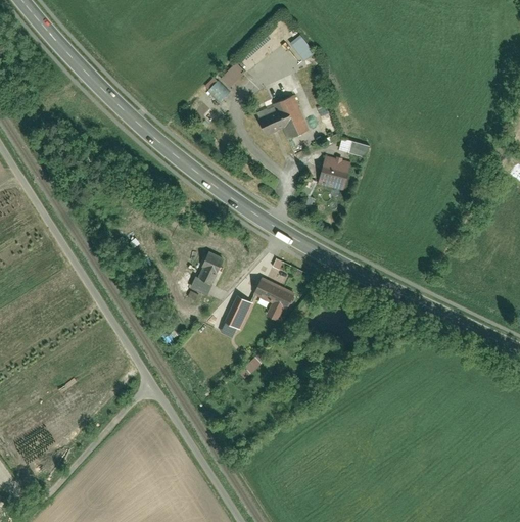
[(301,34),(291,42),(305,59),(316,51),(301,34)]
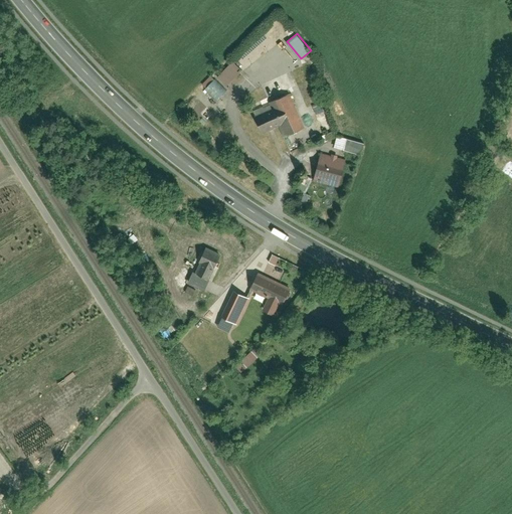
[(232,61),(217,76),(226,86),(241,70),(232,61)]
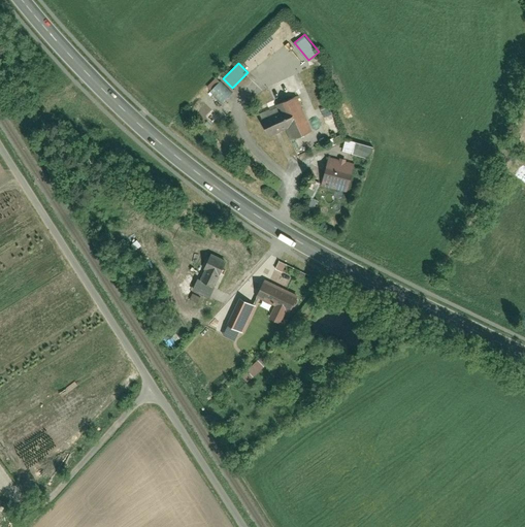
[(231,93),(218,81),(208,91),(221,103),(231,93)]
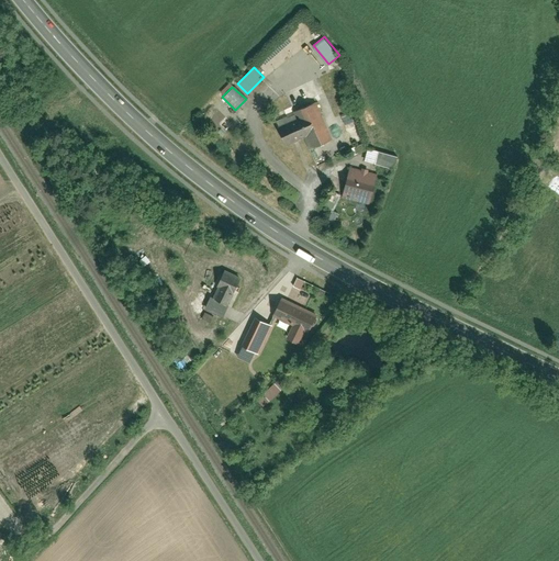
[(333,139),(315,101),(293,112),(297,120),(304,137),(310,149),(333,139)]
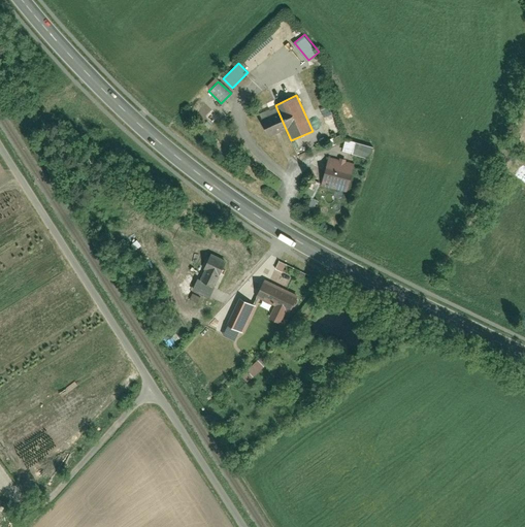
[(286,129),(279,112),(261,120),(269,137),(286,129)]
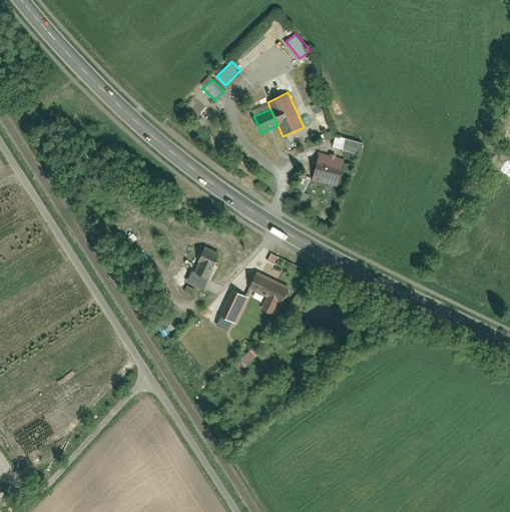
[(362,143),(336,136),(333,147),(359,154),(362,143)]
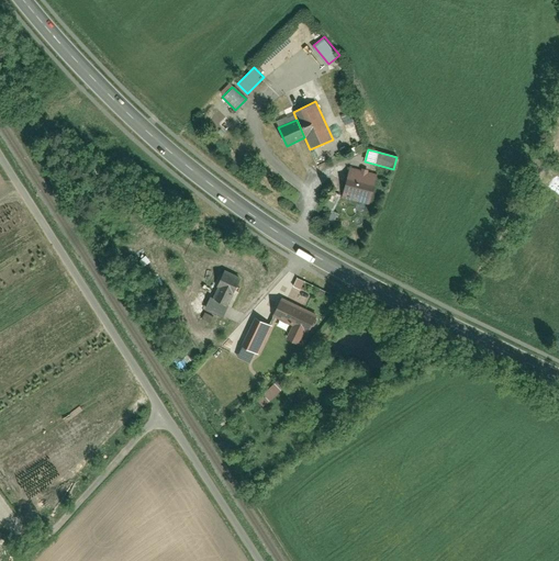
[(375,175),(348,169),(342,198),(368,204),(375,175)]
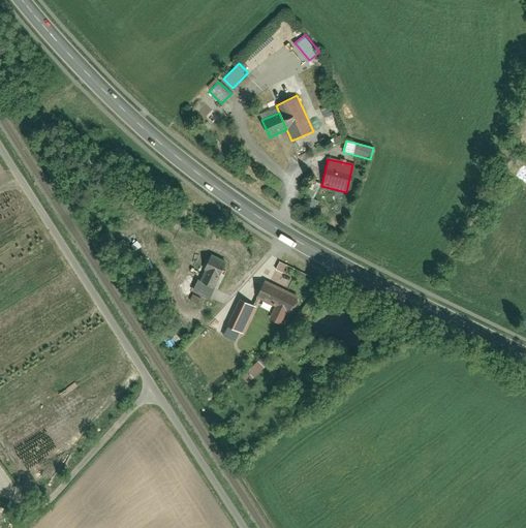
[(320,184),(310,179),(303,193),(312,198),(320,184)]
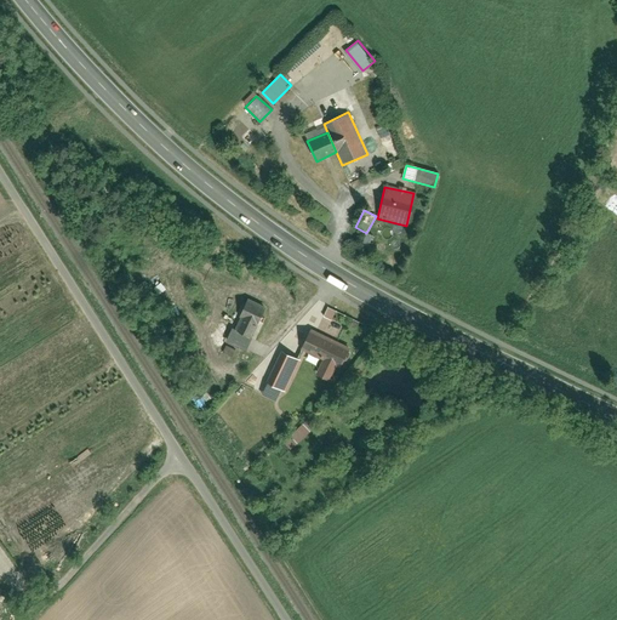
[(268,307),(249,300),(241,317),(245,318),(260,325),(268,307)]
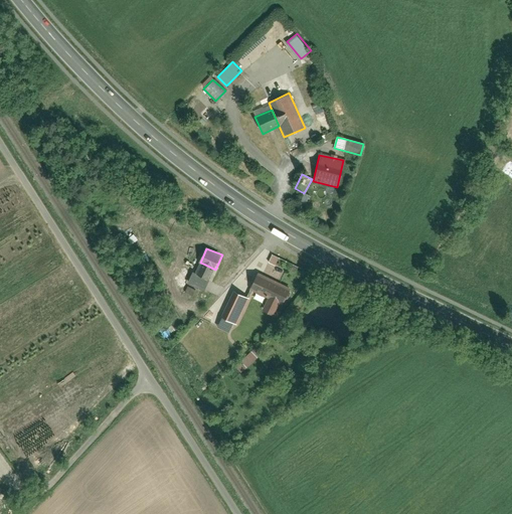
[(267,263),(273,266),(277,259),(271,255),(267,263)]
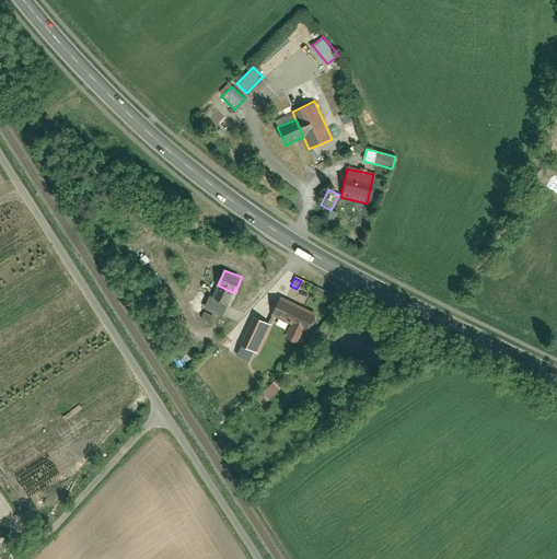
[(234,293),(221,287),(216,299),(227,304),(230,305),(234,293)]
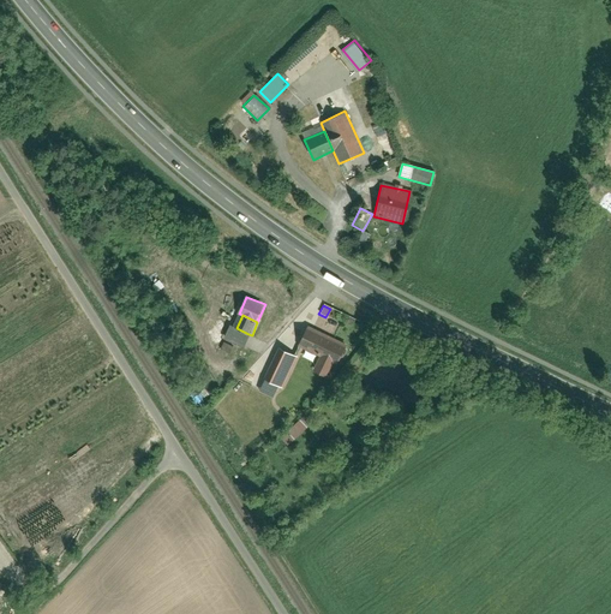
[(231,326),(225,338),(244,346),(249,334),(237,328),(231,326)]
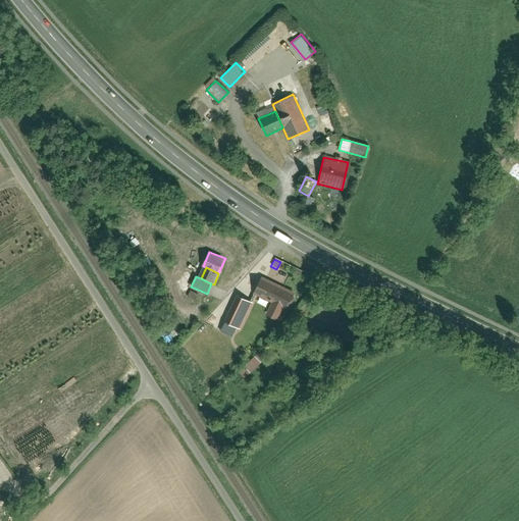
[(295,294),(263,277),(255,293),(272,302),(284,308),(287,309),(295,294)]
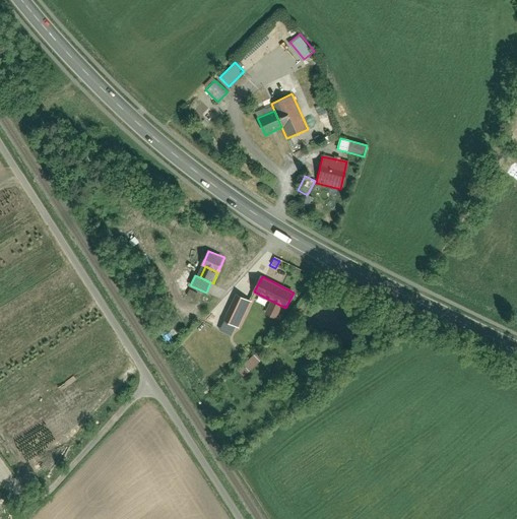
[(253,304),(237,296),(224,319),(241,327),(253,304)]
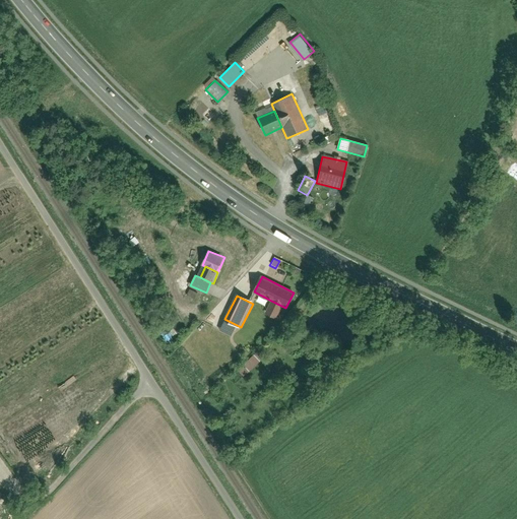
[(283,307),(271,301),(265,313),(277,319),(283,307)]
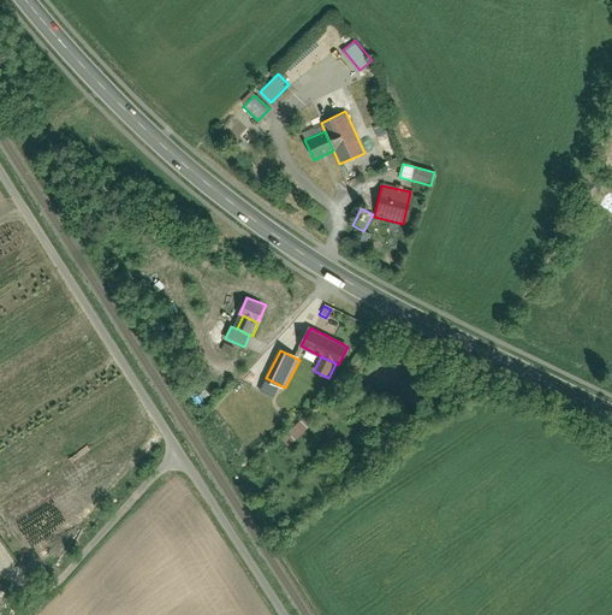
[(306,415),(281,438),(289,447),(314,423),(306,415)]
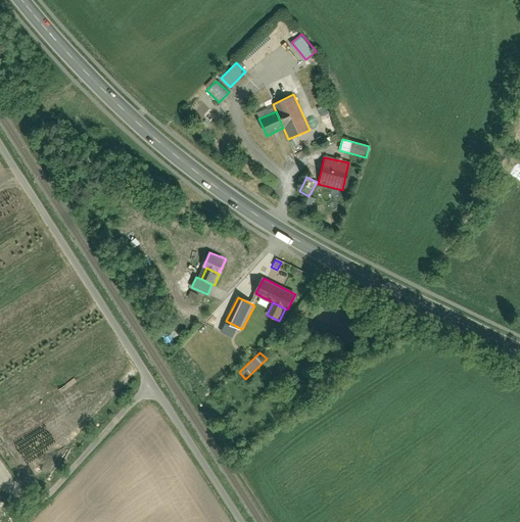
All buildings are outlined.
